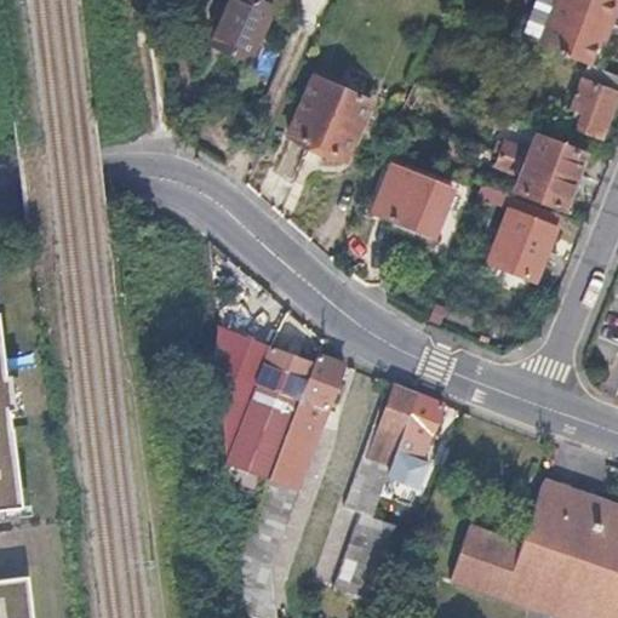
[(232,0),(213,47),(250,63),(274,5),(261,0),(232,0)]
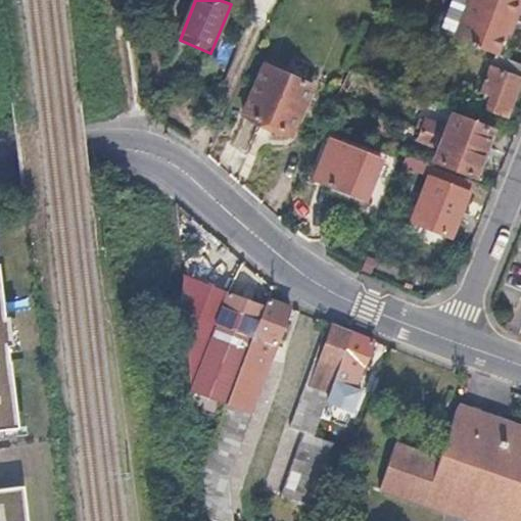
[(304,0),(303,5),(318,11),(322,0),(304,0)]
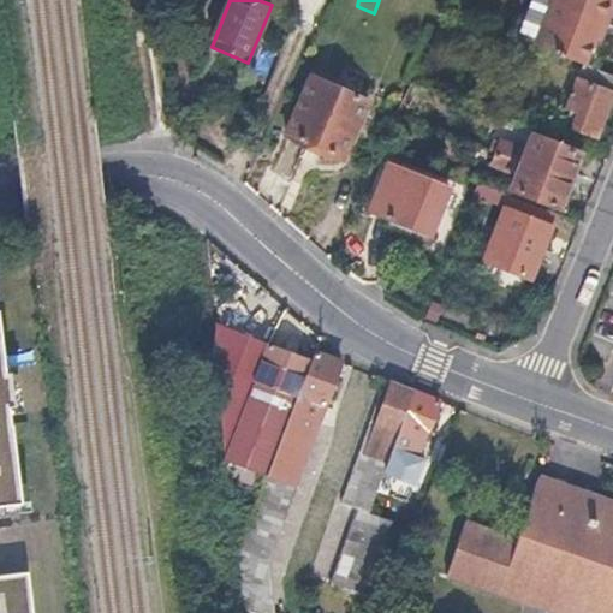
[(600,18),(607,21),(612,5),(612,0),(549,0),(534,43),(583,61),(594,36),(600,18)]
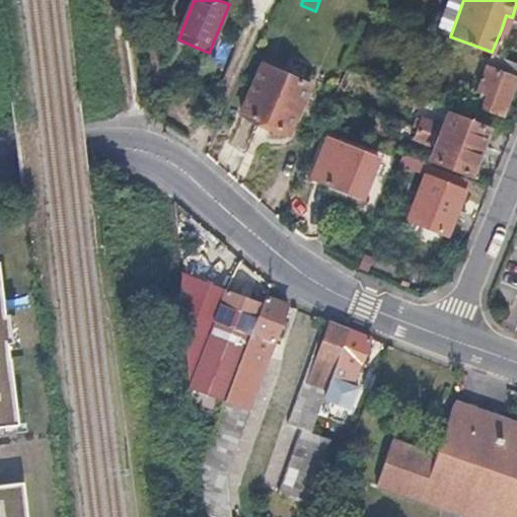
[(507,33),(512,17),(506,15),(501,30),(507,33)]
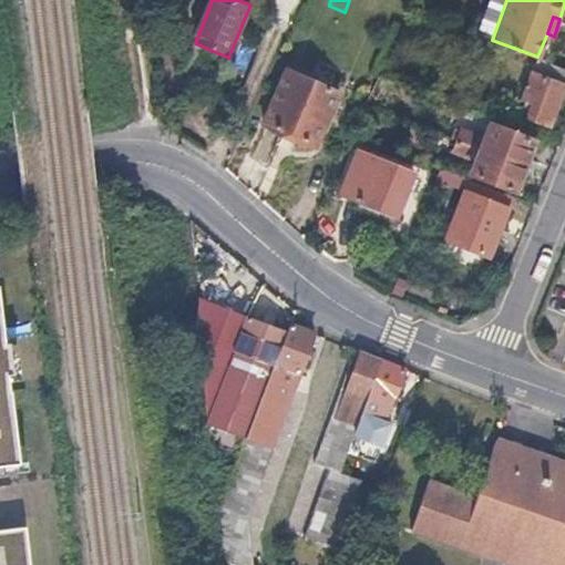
[(564,68),(540,58),(525,96),(536,100),(531,116),(548,124),(564,82),(564,68)]
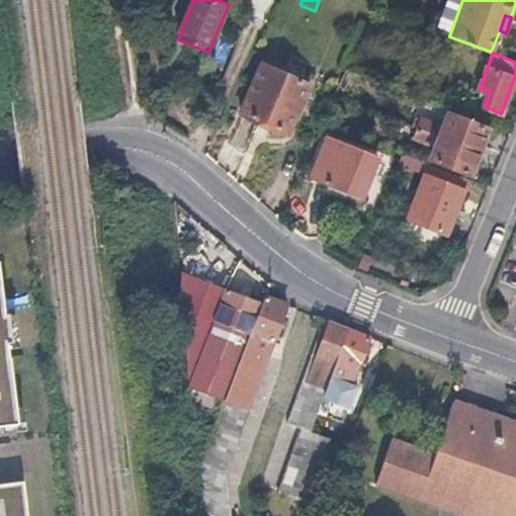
[(264,63),(242,112),(288,133),(311,84),(264,63)]
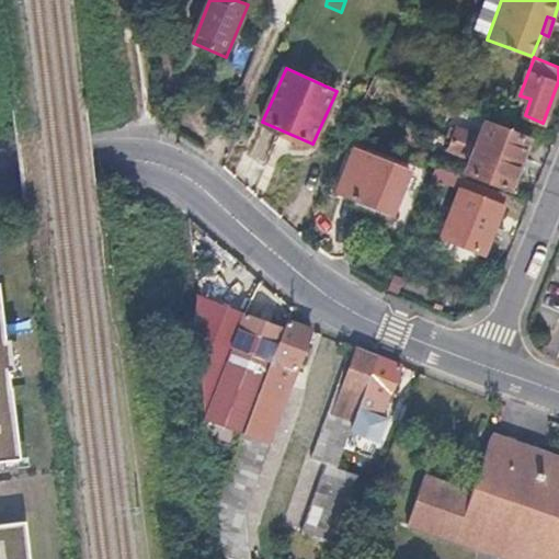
[(457,125),(453,137),(520,162),(529,137),(486,120),(481,134),(457,125)]
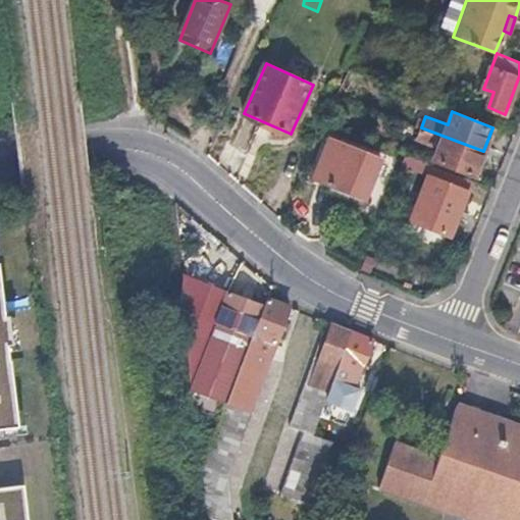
[(483,151),(421,127),(417,138),(437,146),(433,157),(474,173),(483,151)]
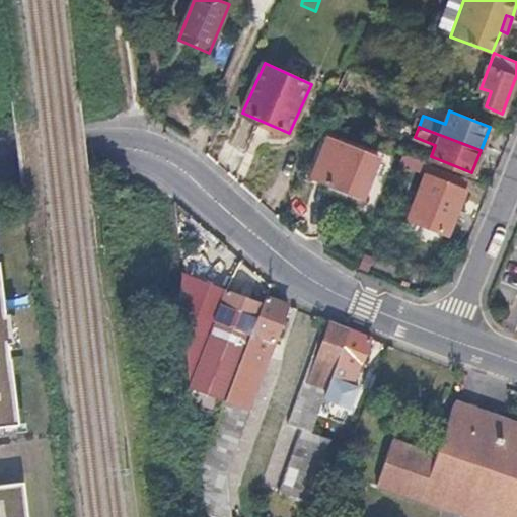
[(378,156),(329,137),(314,175),(329,181),(328,187),(362,200),(378,156)]
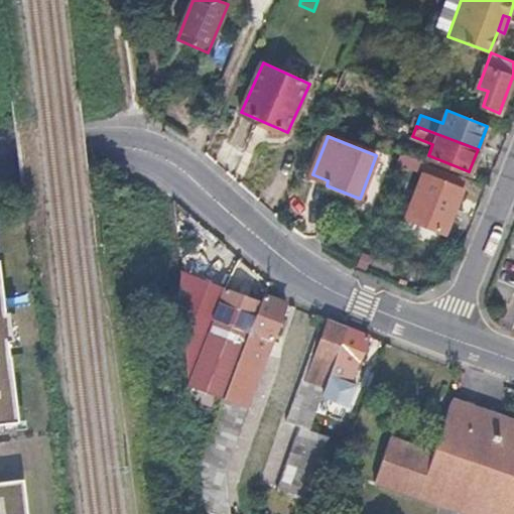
[(422,173),(406,216),(445,232),(463,187),(422,173)]
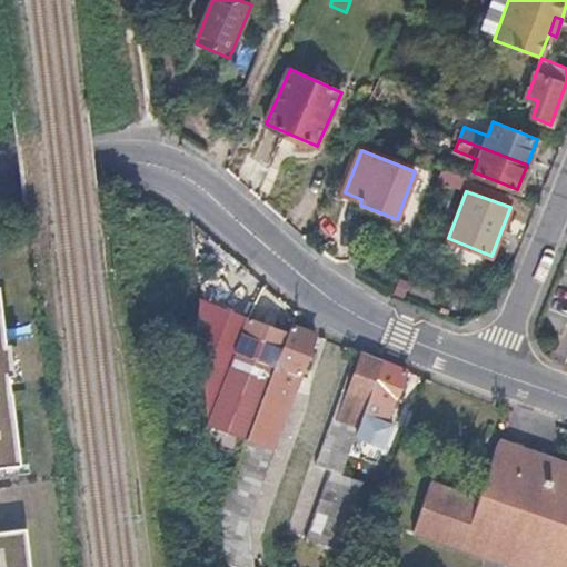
[(0,250),(0,467),(51,463),(26,249),(0,250)]
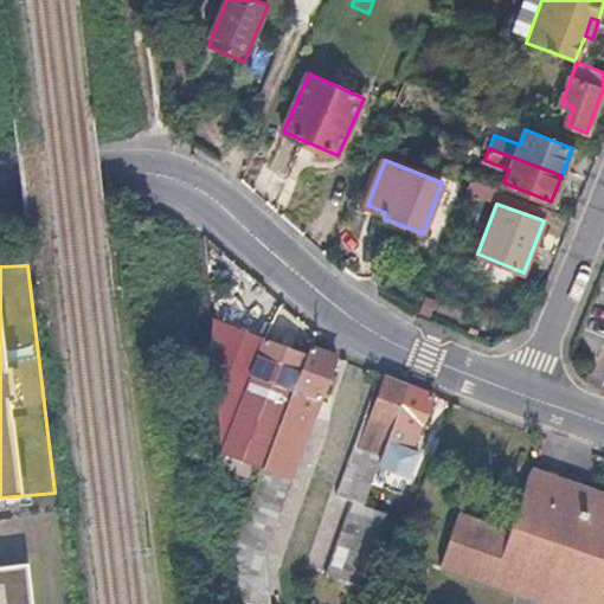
[(211,338),(219,385),(243,328),(214,317),(216,339),(211,338)]
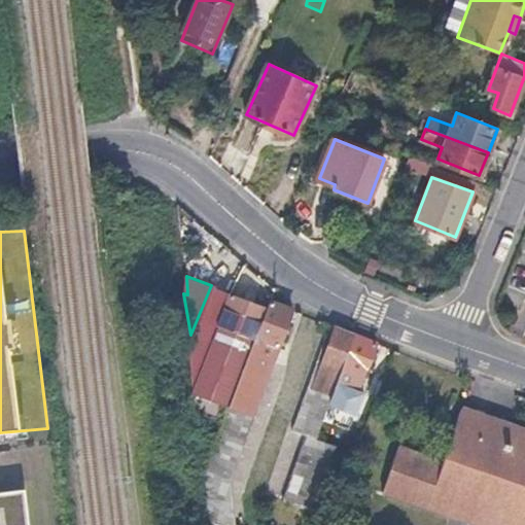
[(220,323),(232,292),(211,285),(190,335),(191,355),(241,375),(255,338),(220,323)]
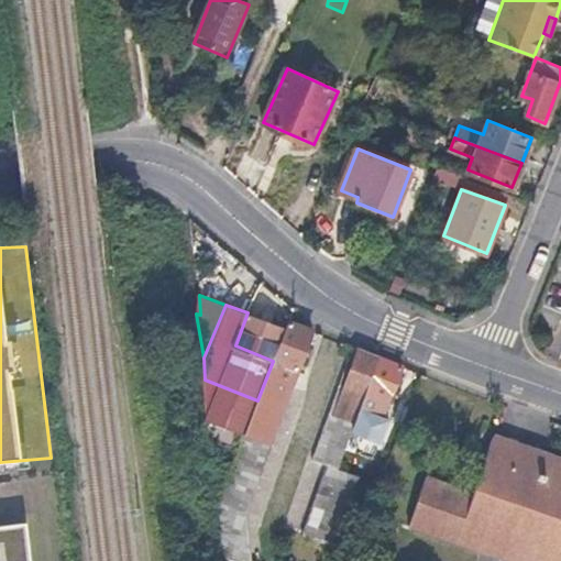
[(235,345),(273,361),(287,329),(267,320),(248,312),(235,345)]
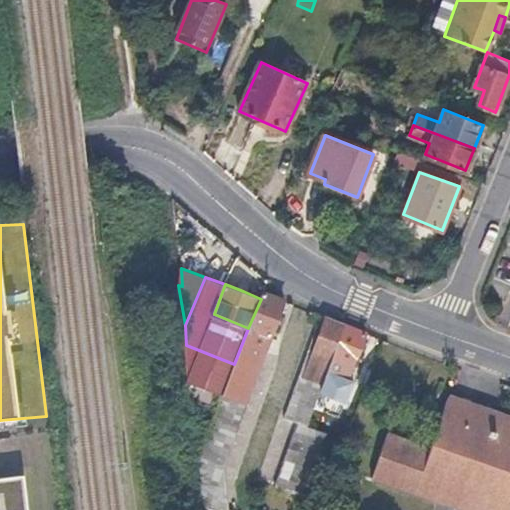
[(284,298),(264,291),(261,299),(248,328),(234,364),(222,394),(198,453),(204,506),(214,509),(226,509),(222,464),(272,336),(270,335),(284,298)]
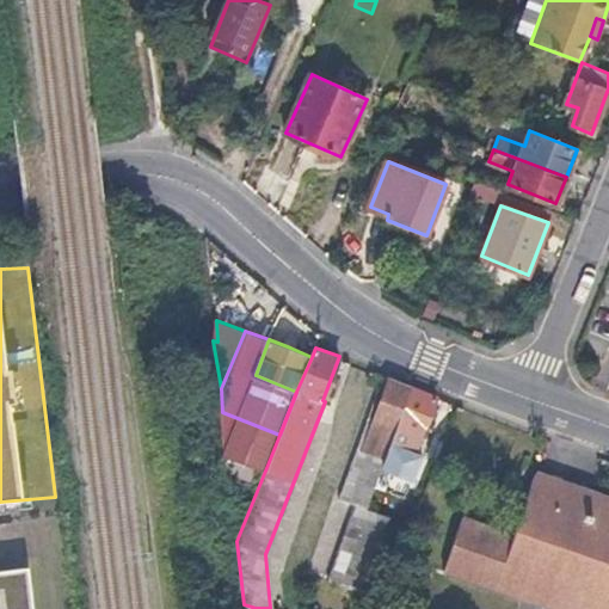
[(413,386),(391,377),(386,389),(383,389),(340,498),(360,505),(330,580),(362,592),(392,516),(367,505),(368,502),(383,463),(413,386)]
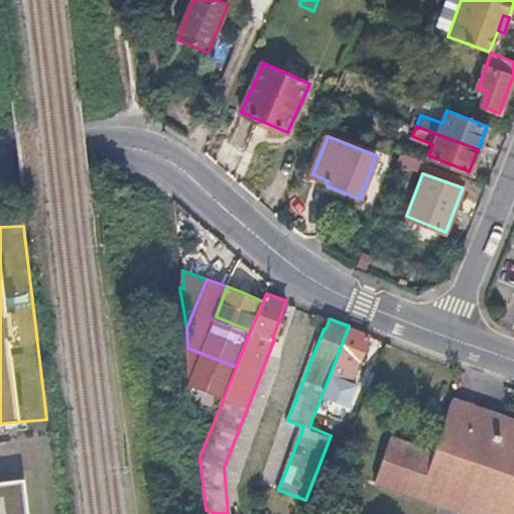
[(370,334),(349,326),(324,391),(336,395),(342,378),(351,381),(370,334)]
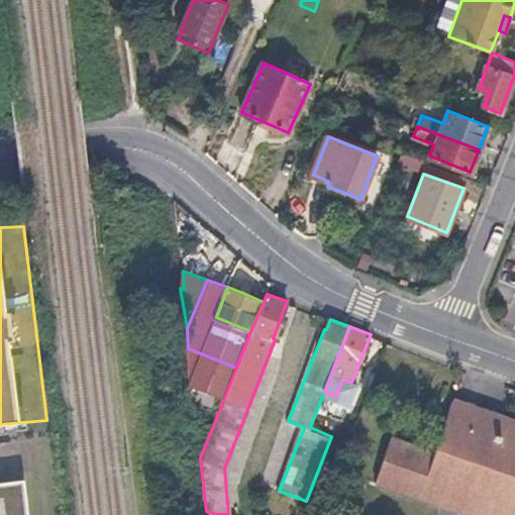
[(236,368),(188,348),(191,385),(224,398),(236,368)]
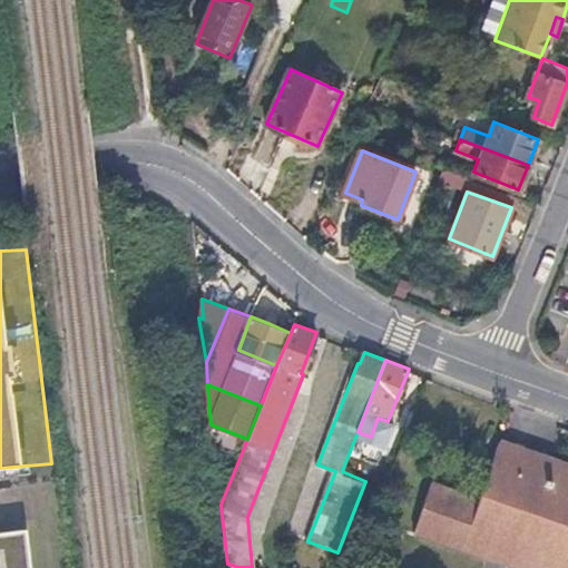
[(567,463),(500,441),(480,499),(431,482),(414,531),(520,567),(567,567),(567,463)]
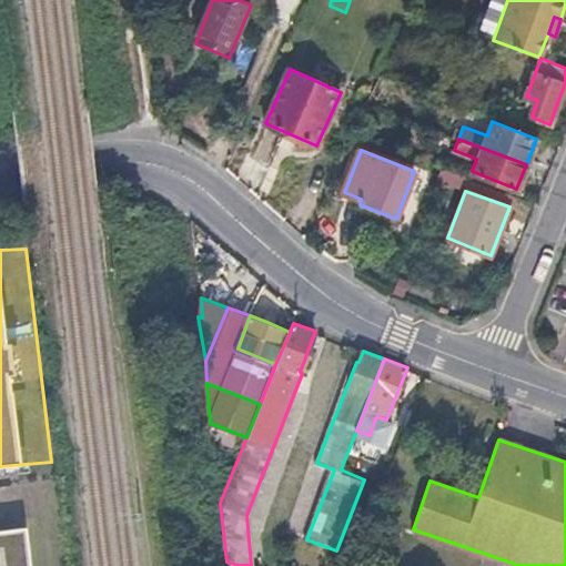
[(50,565),(46,518),(0,521),(0,565),(50,565)]
